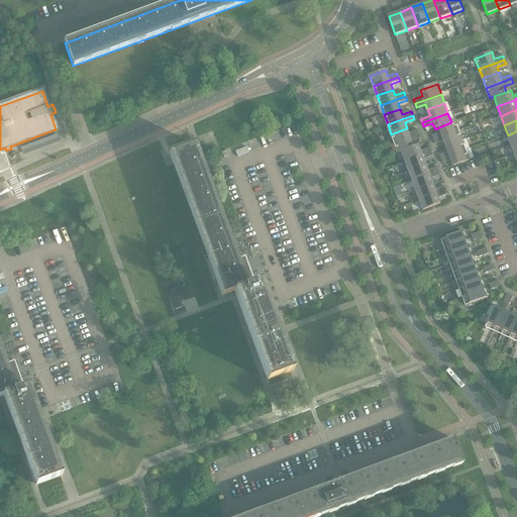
[(432,136),(434,140),(443,137),(459,131),(455,121),(451,122),(439,127),(441,133),(432,136)]
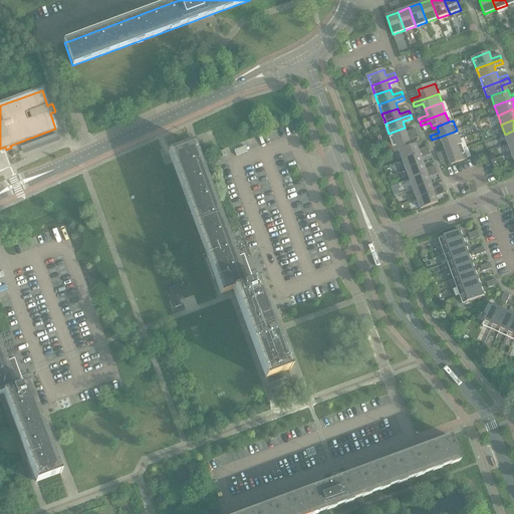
[(389,134),(393,143),(409,137),(418,134),(416,130),(407,133),(405,127),(389,134)]
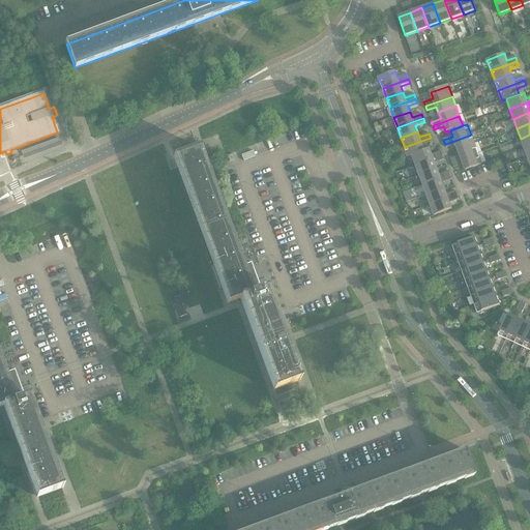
[(455,145),(458,150),(474,144),(471,135),(454,141),(445,144),(446,148),(455,145)]
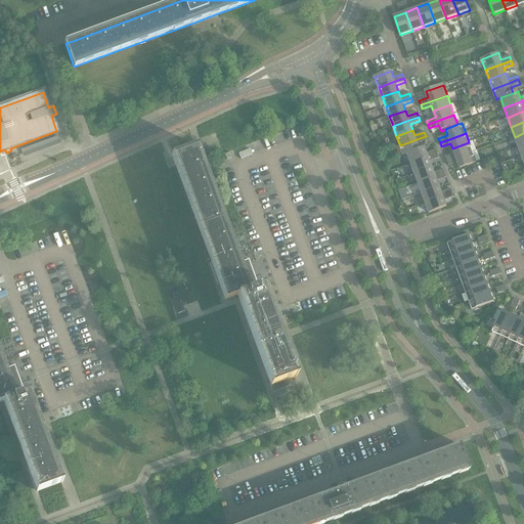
[(523,133),(515,137),(518,147),(523,144),(523,133)]
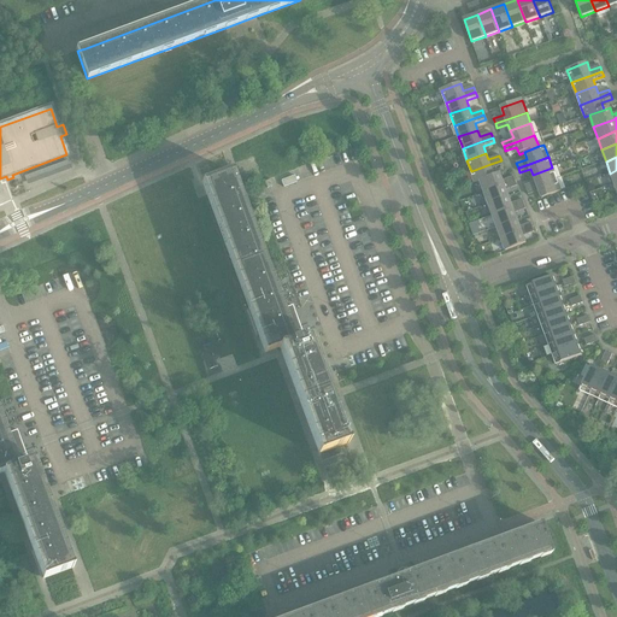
[(491,164),(471,171),(475,183),(481,181),(494,176),(492,169),(503,165),(501,160),(491,164)]
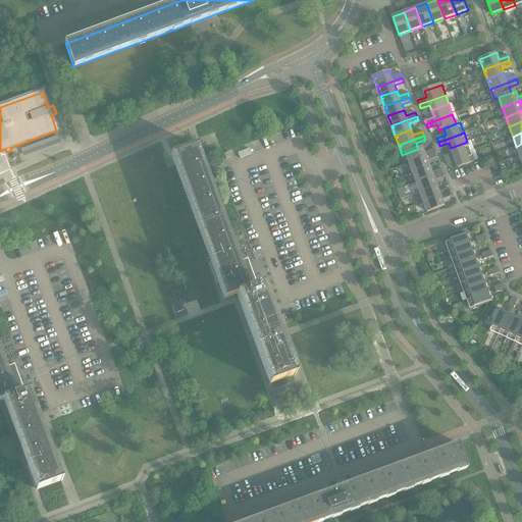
[(22,148),(24,154),(62,142),(60,137),(53,140),(53,139),(22,148)]
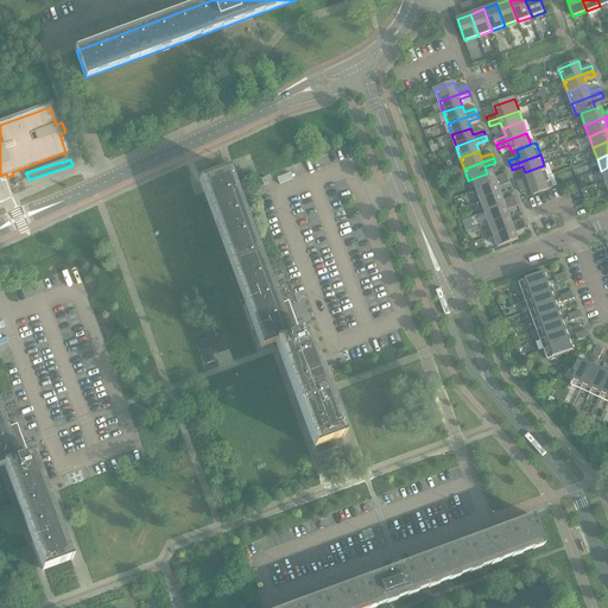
[(517,183),(519,188),(530,184),(549,177),(544,165),(525,172),(527,179),(517,183)]
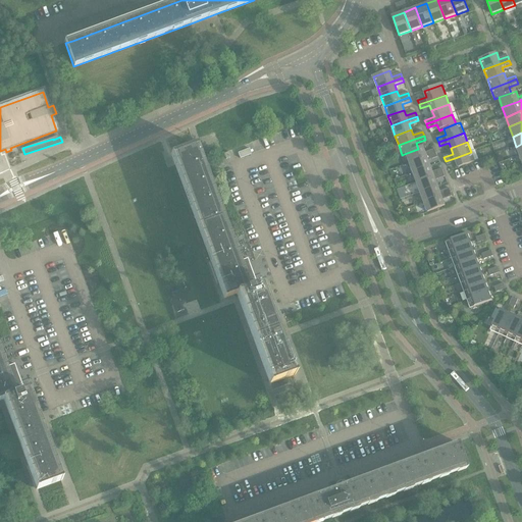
[(294,374),(261,285),(262,284),(261,284),(255,288),(245,261),(248,260),(248,259),(239,262),(236,255),(199,156),(196,149),(196,147),(172,155),(172,157),(225,299),(236,295),(237,296),(238,295),(270,383),(270,384),(294,375),(294,374)]
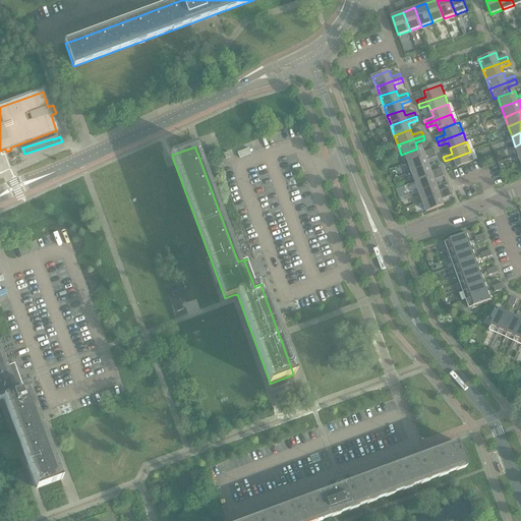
[(406,153),(409,163),(426,157),(436,153),(435,150),(425,153),(422,147),(417,149),(406,153)]
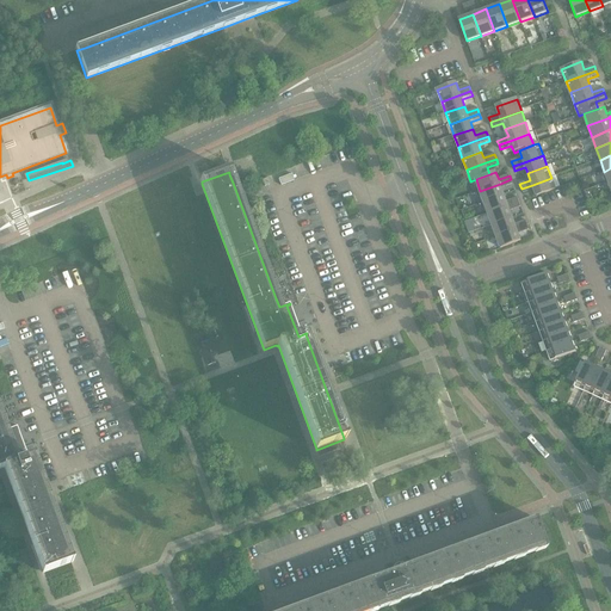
[(556,190),(551,178),(532,185),(522,189),(523,193),(534,190),(536,197),(556,190)]
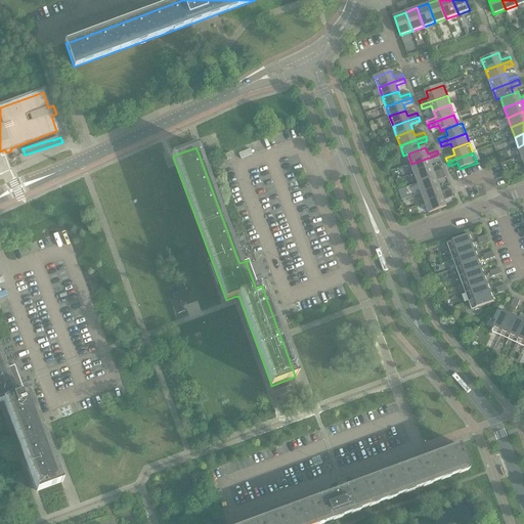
[(429,158),(411,164),(416,174),(433,167),(431,162),(440,158),(438,154),(429,158)]
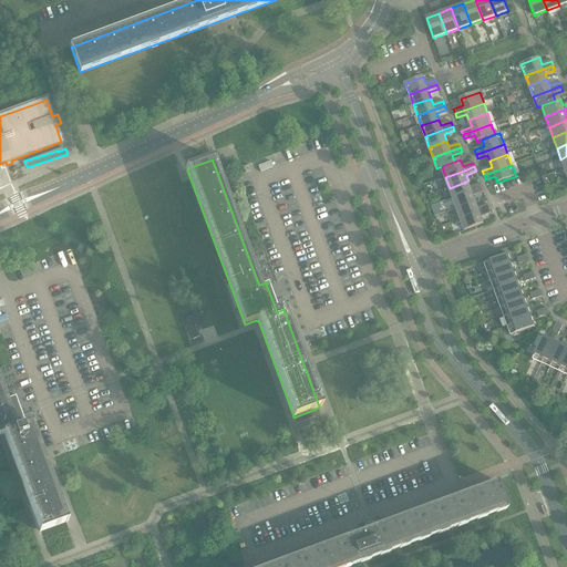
[(471,187),(468,181),(450,188),(453,198),(472,192),(482,188),(481,184),(471,187)]
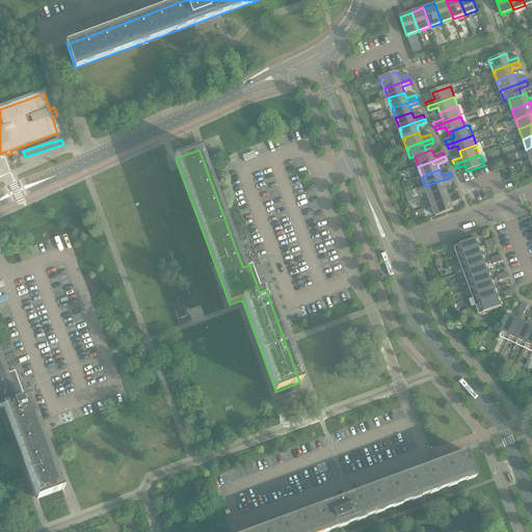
[(425,186),(429,196),(447,190),(444,184),(454,181),(452,177),(443,180),(425,186)]
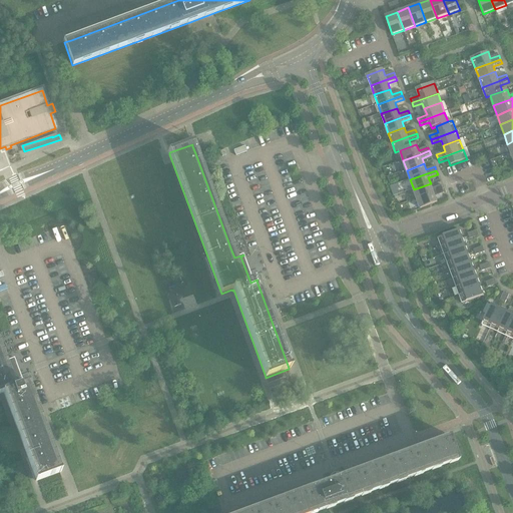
[(431,183),(414,189),(417,198),(434,192),(443,189),(442,185),(433,188),(431,183)]
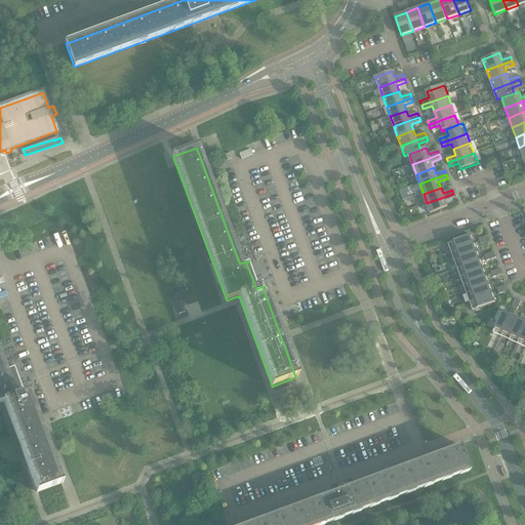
[(455,198),(453,194),(444,197),(427,203),(431,213),(448,207),(446,201),(455,198)]
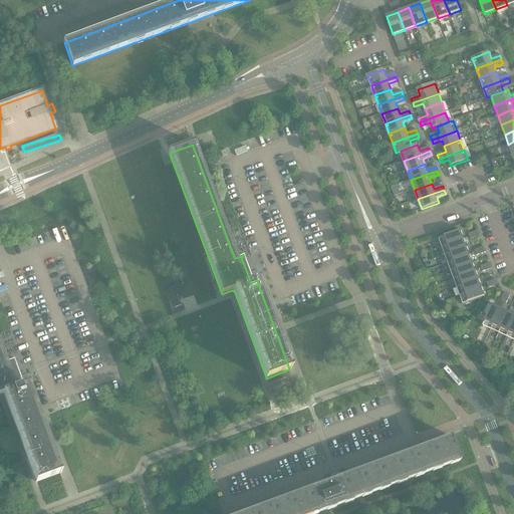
[(439,238),(442,247),(464,239),(461,230),(439,238)]
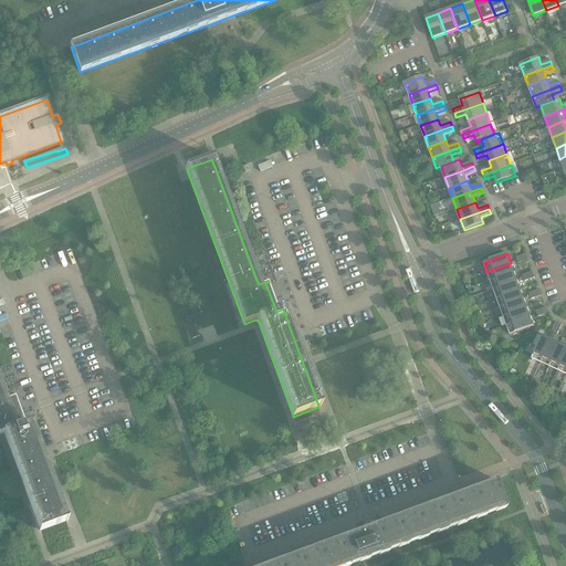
[(486,272),(490,281),(514,272),(511,263),(486,272)]
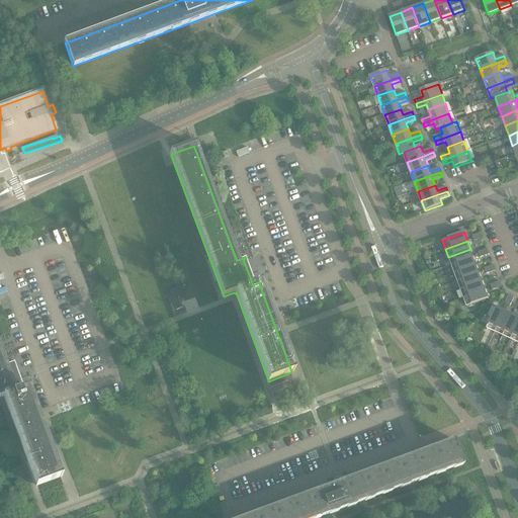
[(448,257),(451,265),(473,257),(470,249),(448,257)]
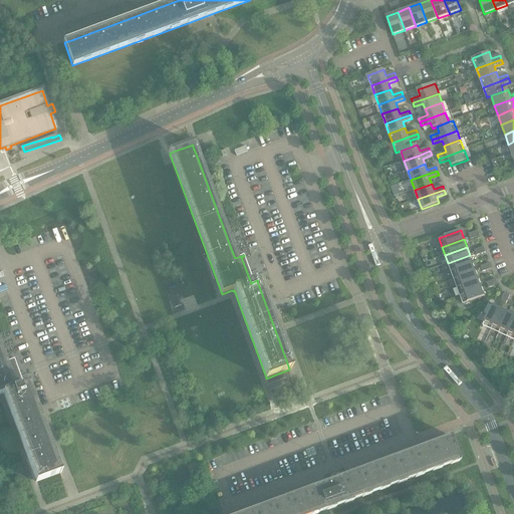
[(448,263),(451,271),(473,263),(470,255),(448,263)]
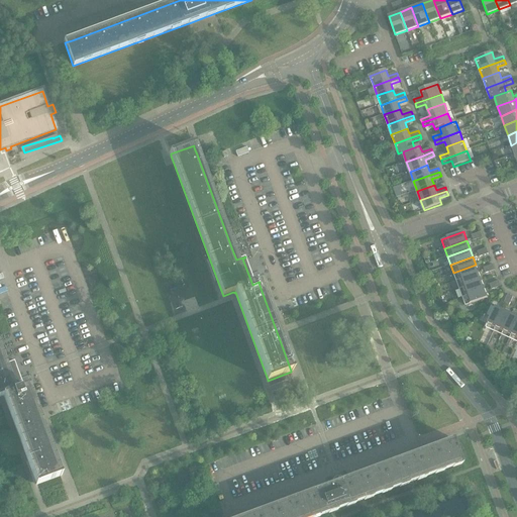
[(453,273),(456,281),(479,273),(476,265),(453,273)]
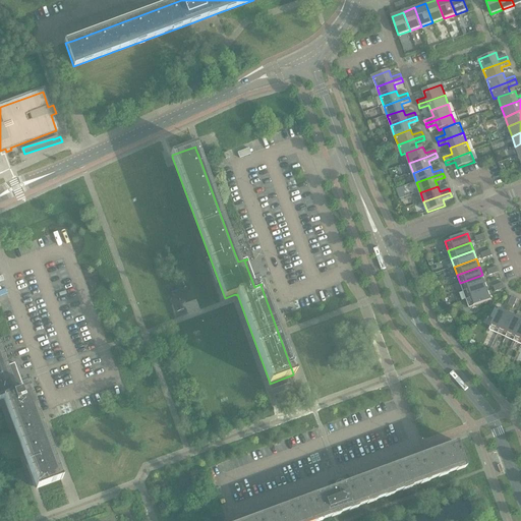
[(460,283),(463,292),(485,283),(482,275),(460,283)]
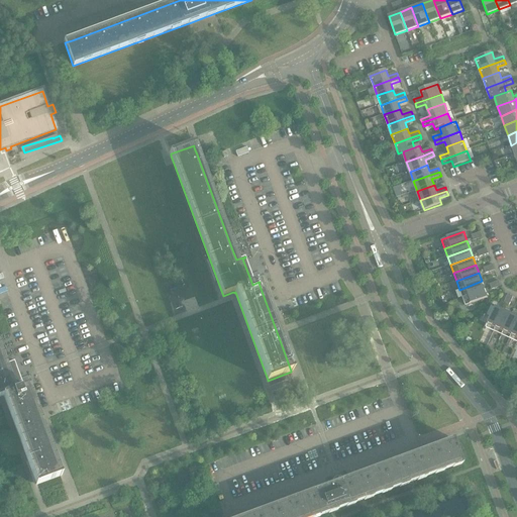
[(459,290),(462,298),(485,289),(482,281),(459,290)]
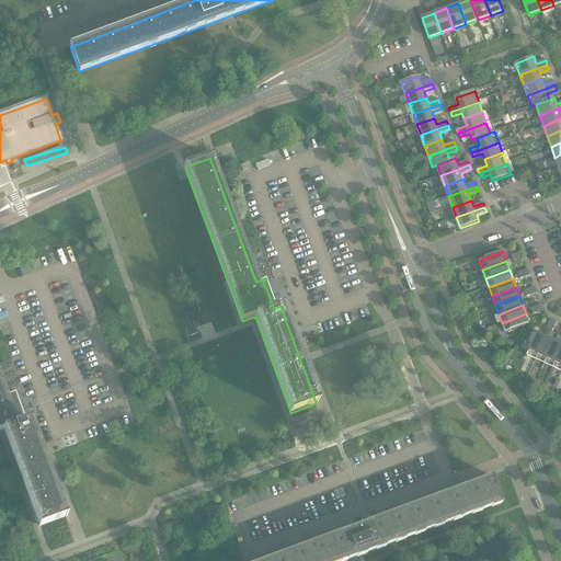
[(529,323),(526,313),(502,323),(505,332),(529,323)]
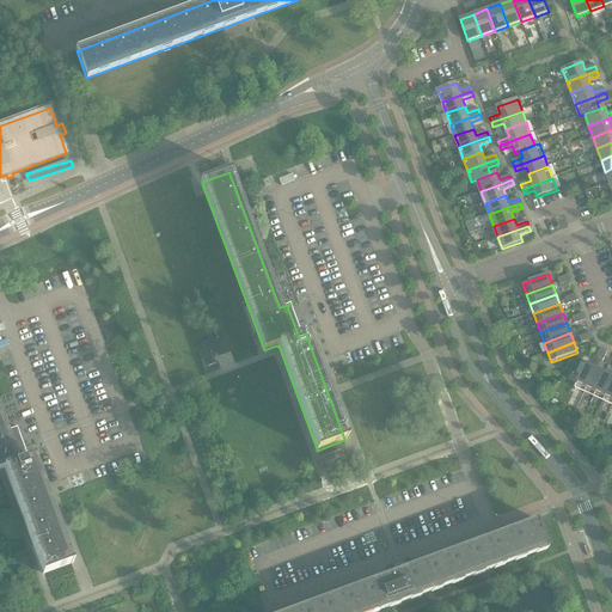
[(575,387),(586,392),(597,367),(587,362),(575,387)]
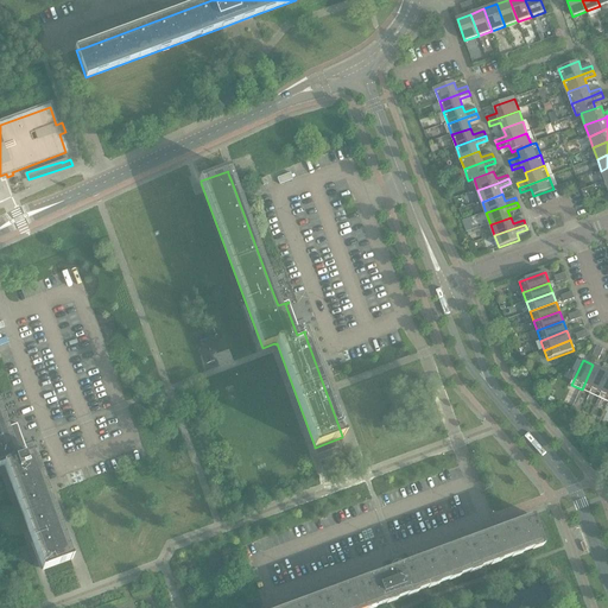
[(591,394),(603,368),(593,365),(582,390),(591,394)]
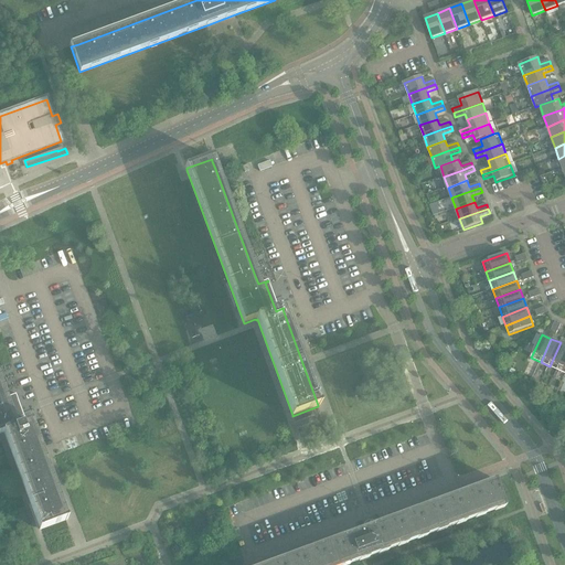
[(550,366),(558,370),(564,354),(564,344),(561,342),(550,366)]
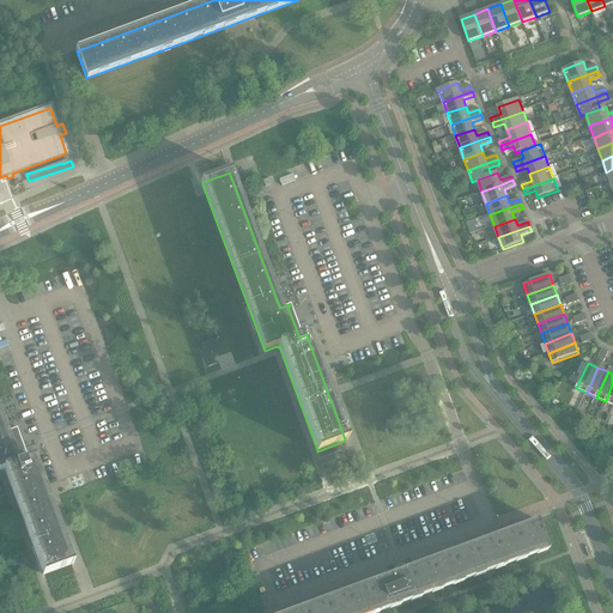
[(0,471),(4,469),(5,469),(44,575),(72,565),(32,459),(34,459),(34,457),(25,461),(14,430),(18,429),(17,428),(6,432),(0,414),(0,471)]
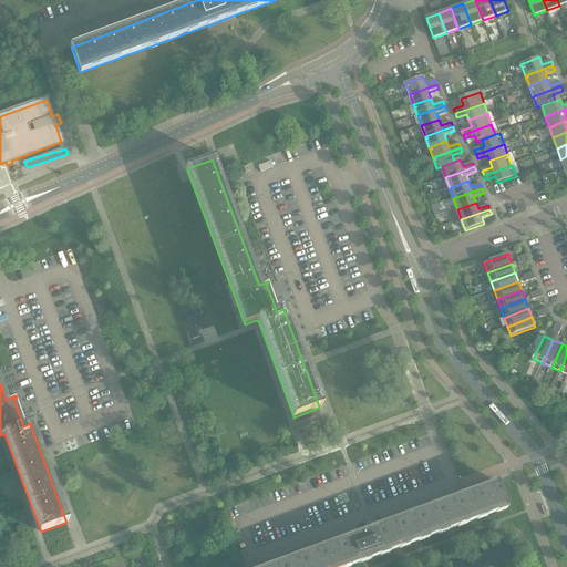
[(344,566),(506,507),(496,482),(265,566),(344,566)]
